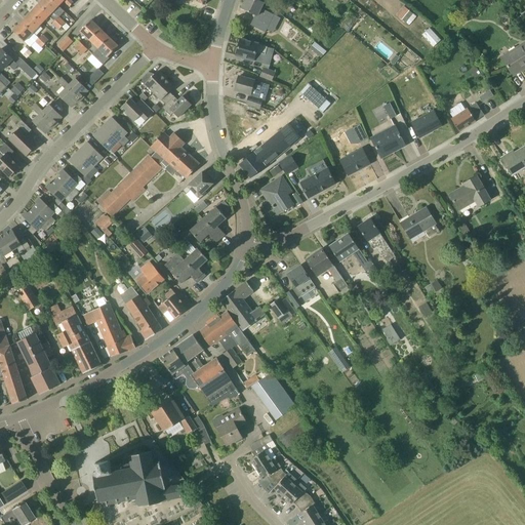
[(49,15),(58,6),(51,0),(42,0),(39,4),(49,15)]
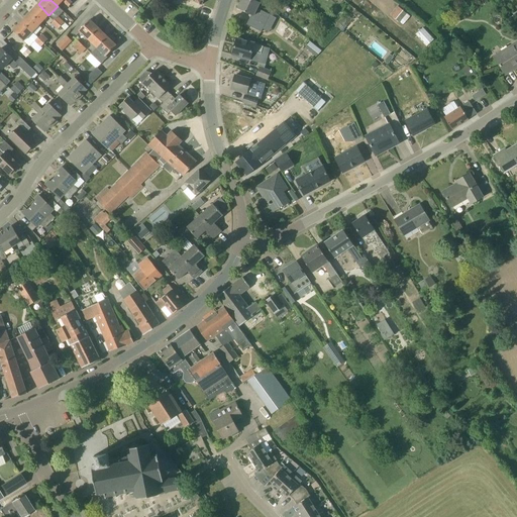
[(263,28),(270,15),(256,8),(260,3),(253,0),(241,0),(238,8),(251,14),(246,24),(262,31),(263,28)]
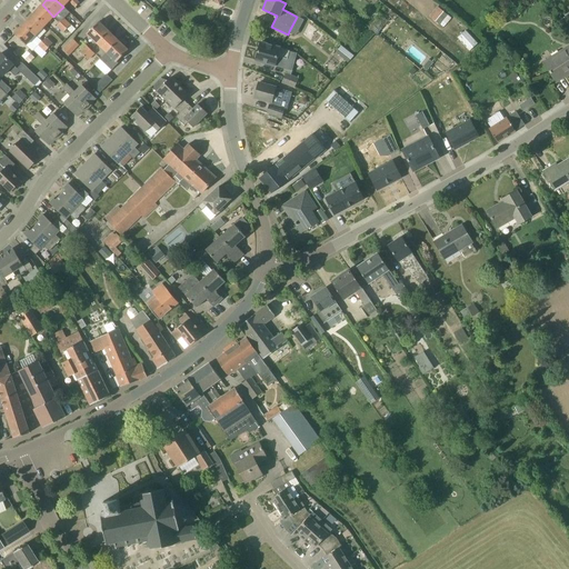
[(45,26),(53,17),(42,5),(33,15),(45,26)]
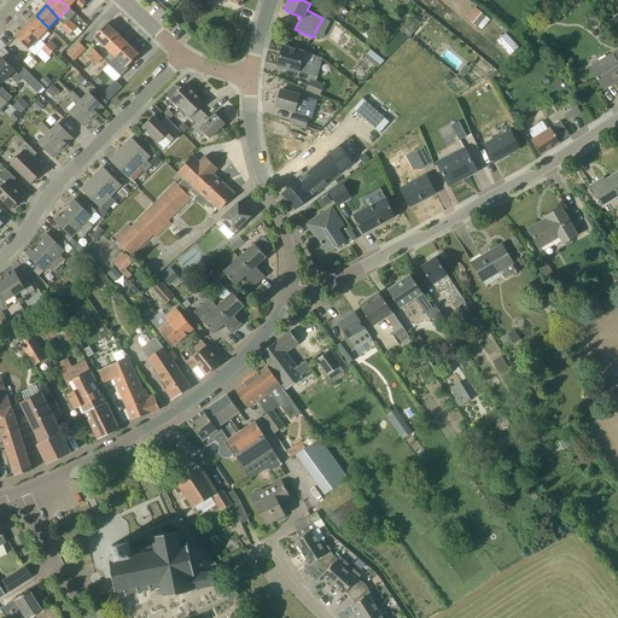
[(491,21),(476,7),(466,18),(482,31),(491,21)]
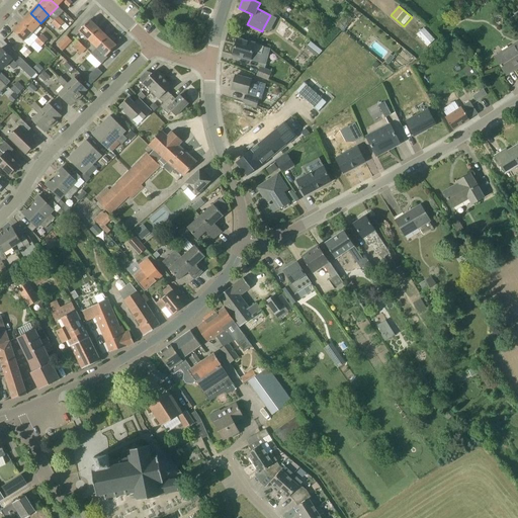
[(32,32),(40,23),(30,13),(21,21),(32,32)]
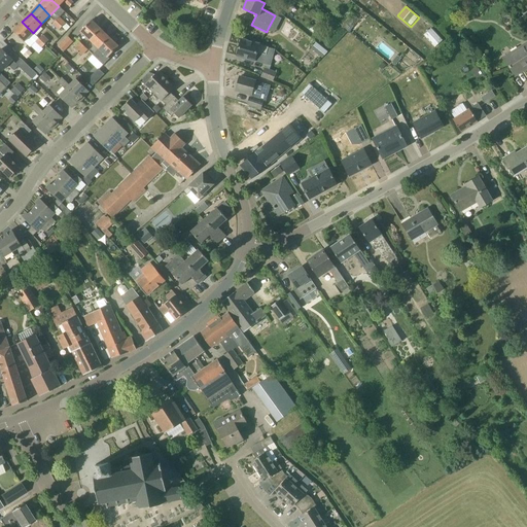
[(458,19),(463,25),(468,20),(463,13),(458,19)]
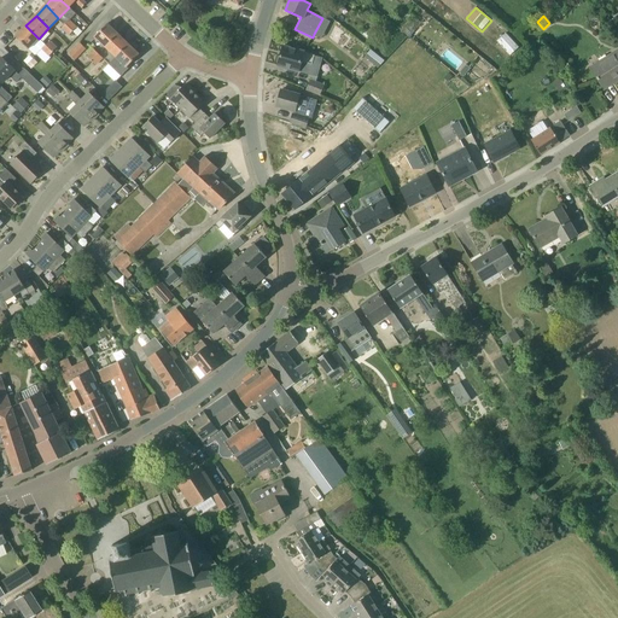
[(77,27),(70,19),(65,24),(73,31),(74,30),(79,35),(82,31),(77,27)]
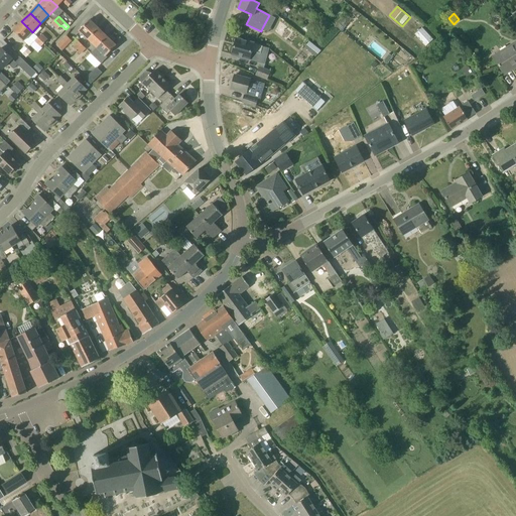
[(88,39),(99,28),(90,19),(79,30),(88,39)]
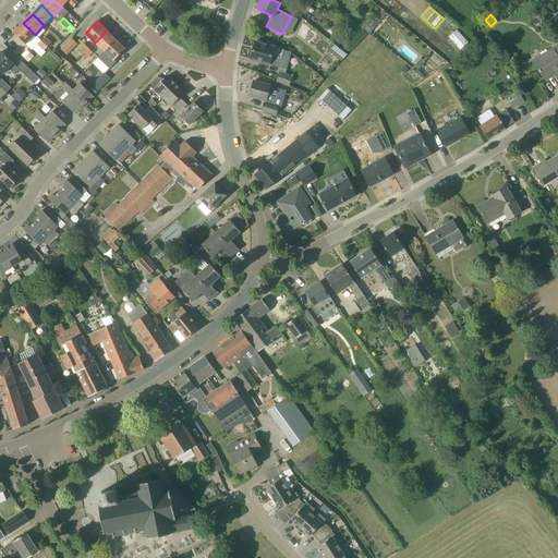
[(62,32),(65,28),(59,22),(56,25),(62,32)]
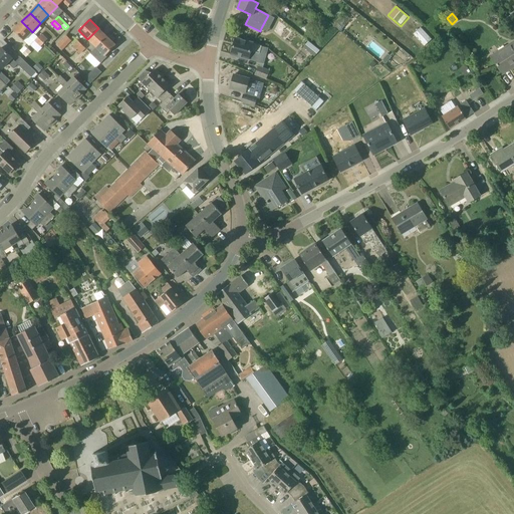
[(24,40),(32,32),(21,21),(13,30),(24,40)]
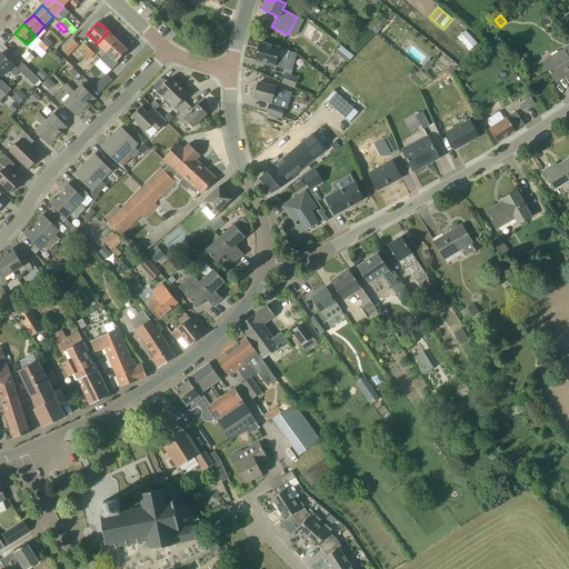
[(107,52),(118,40),(109,31),(97,43),(107,52)]
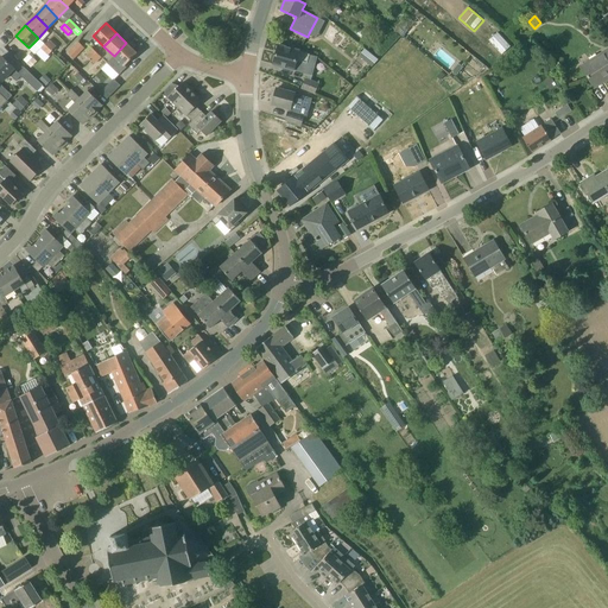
[(52,51),(57,46),(49,39),(45,44),(52,51)]
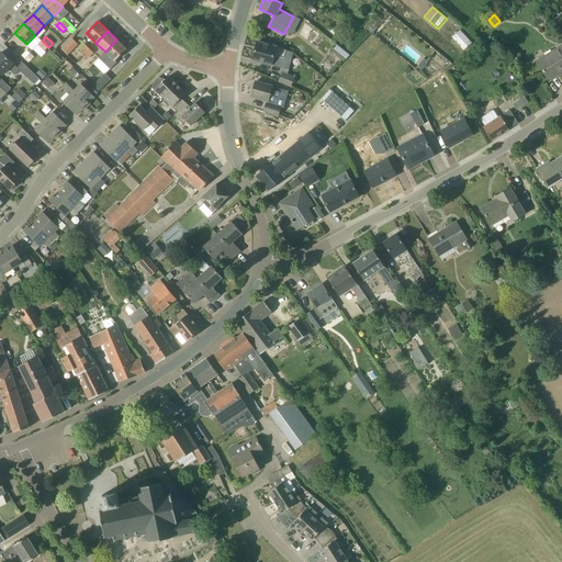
[(68,55),(78,45),(72,38),(63,49),(68,55)]
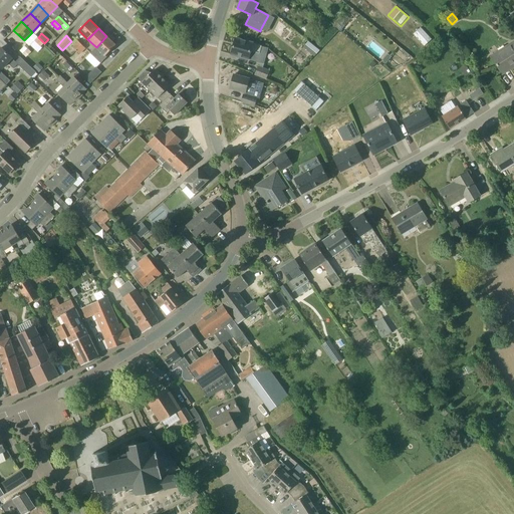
[(90,53),(93,56),(100,63),(107,57),(105,55),(115,45),(106,36),(96,47),(90,53)]
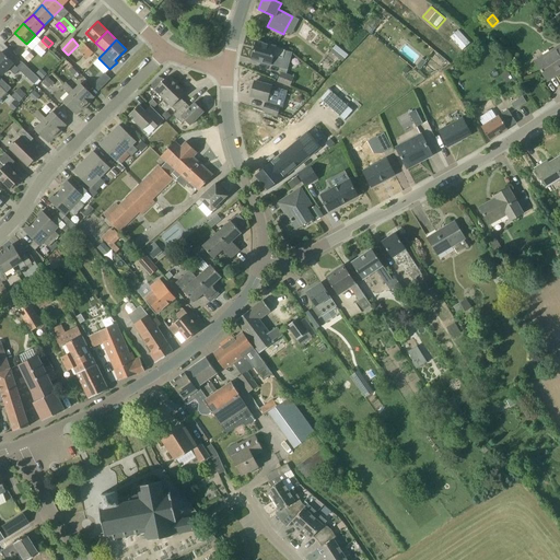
[(41,55),(48,47),(42,41),(34,48),(41,55)]
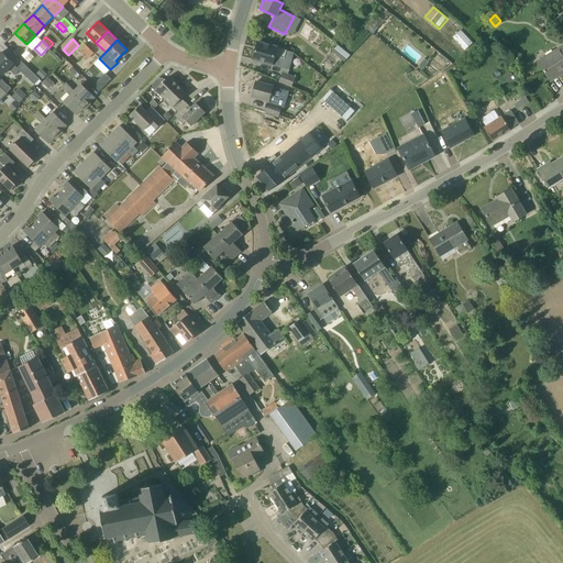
[(287,50),(257,42),(253,59),(282,67),(287,50)]
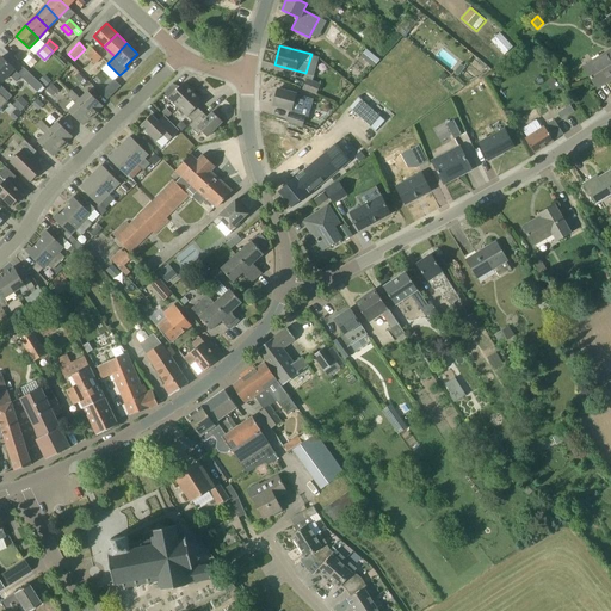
[(91,61),(98,53),(92,47),(86,53),(88,54),(86,56),(91,61)]
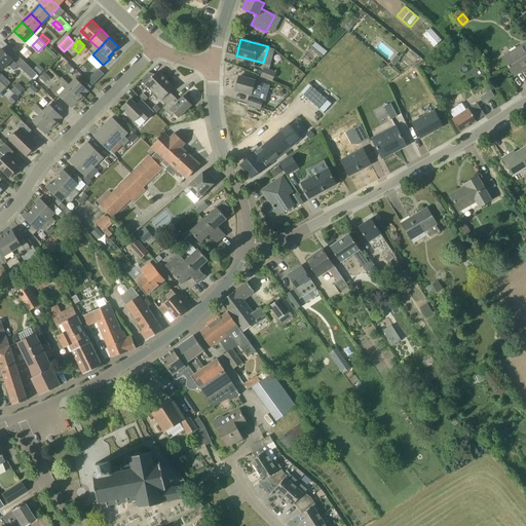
[(327,51),(315,42),(310,48),(322,58),(327,51)]
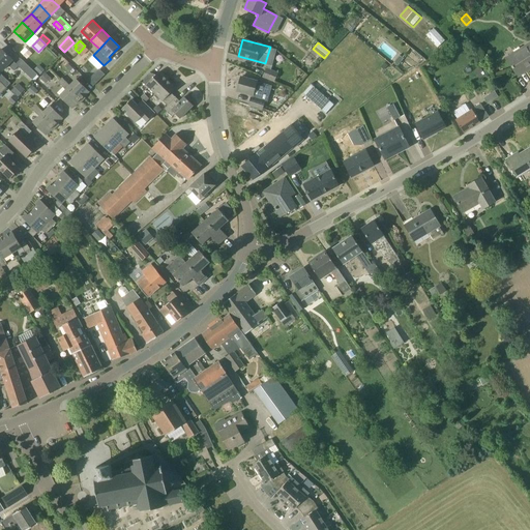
[(529,42),(514,53),(507,58),(517,75),(529,65),(529,42)]
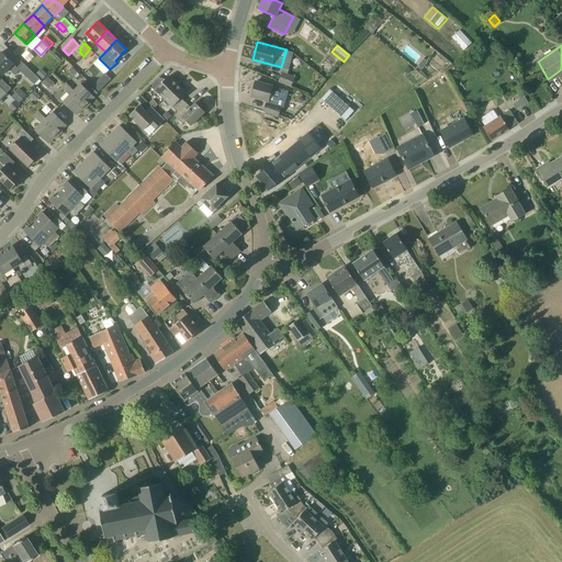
[(87,59),(94,53),(90,48),(83,56),(87,59)]
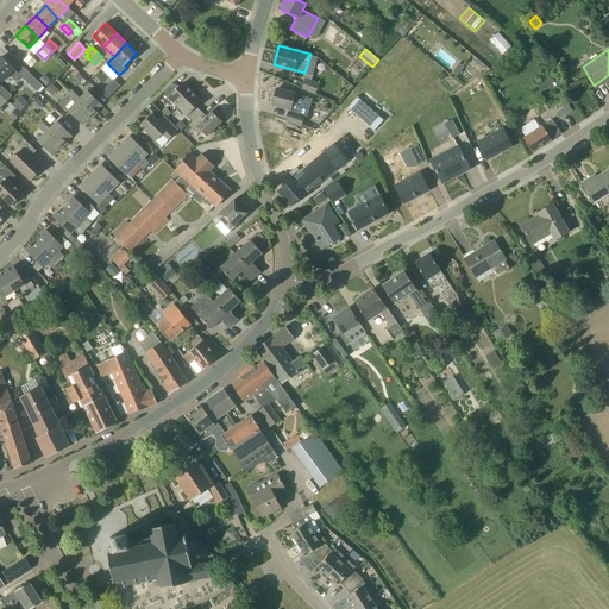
[(43,86),(35,77),(35,76),(24,67),(19,73),(14,69),(16,69),(1,57),(0,57),(0,77),(4,81),(10,74),(17,81),(22,76),(29,82),(29,83),(37,92),(43,86)]
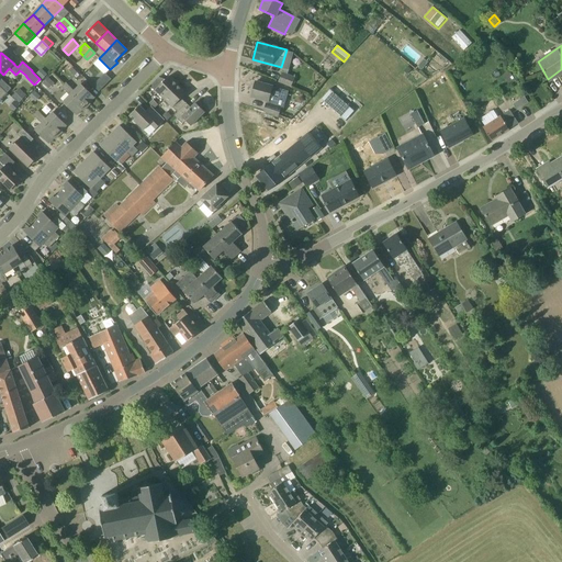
[(422,70),(428,62),(424,58),(417,67),(422,70)]
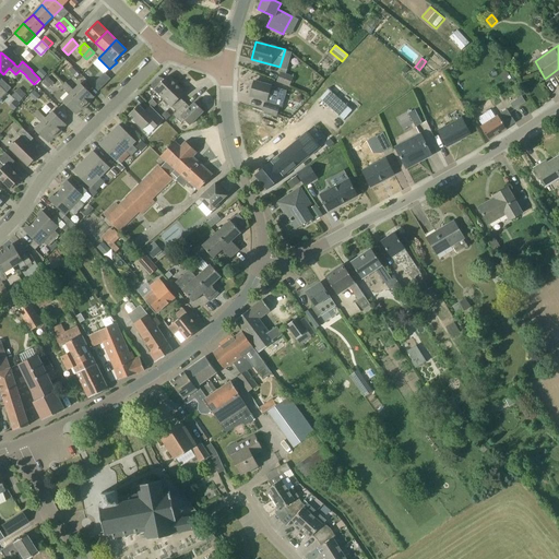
[(43,70),(38,74),(43,79),(47,73),(43,70)]
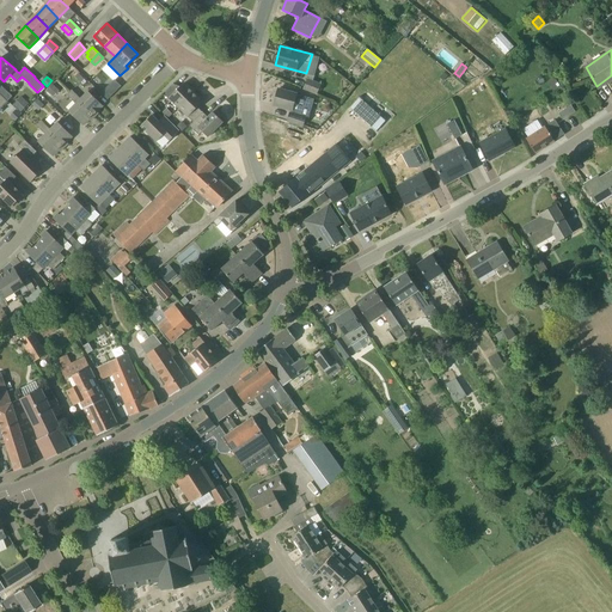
[(303,90),(317,95),(322,84),(307,78),(303,90)]
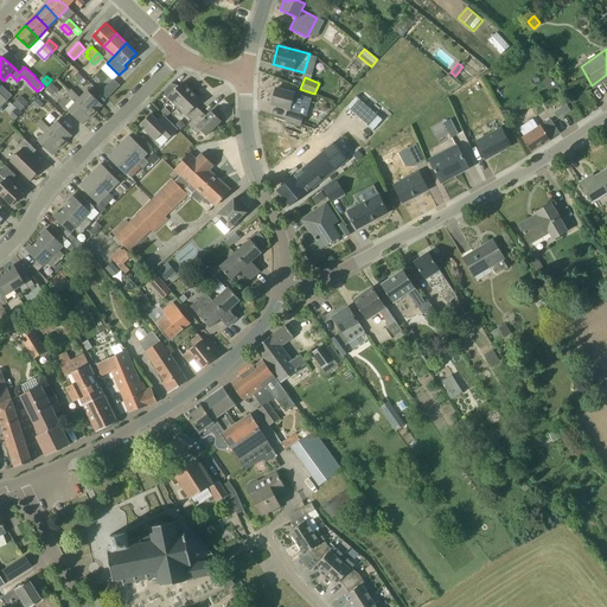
[(551,78),(550,80),(544,83),(550,91),(556,87),(551,78)]
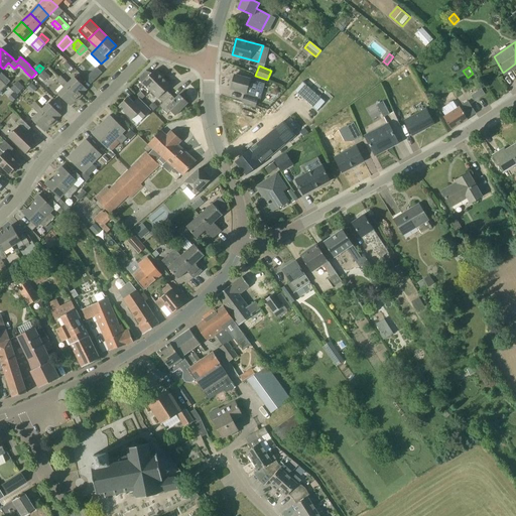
[(86,79),(89,82),(91,84),(102,73),(97,68),(86,79)]
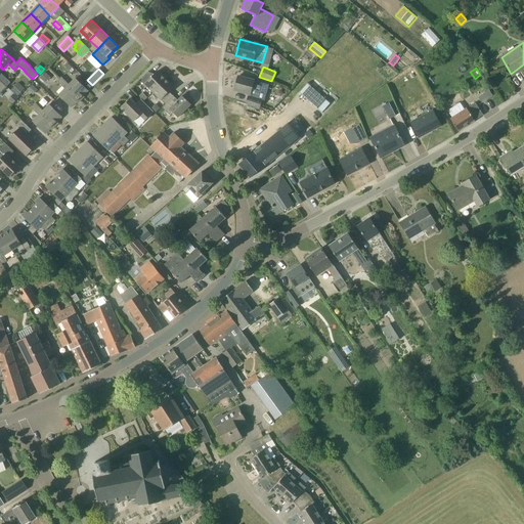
[(153,92),(166,79),(158,71),(144,84),(153,92)]
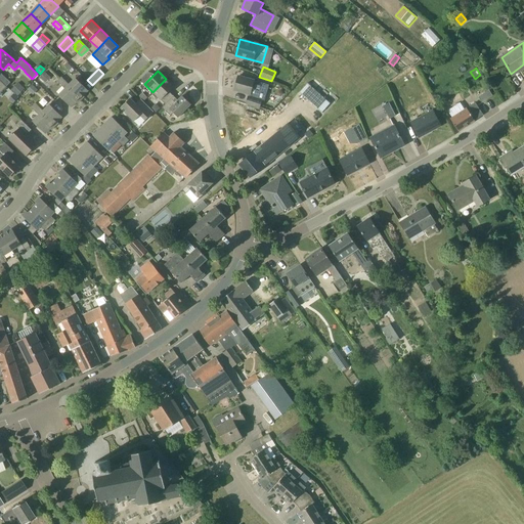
[(40,78),(44,81),(49,76),(45,72),(40,77),(40,78)]
